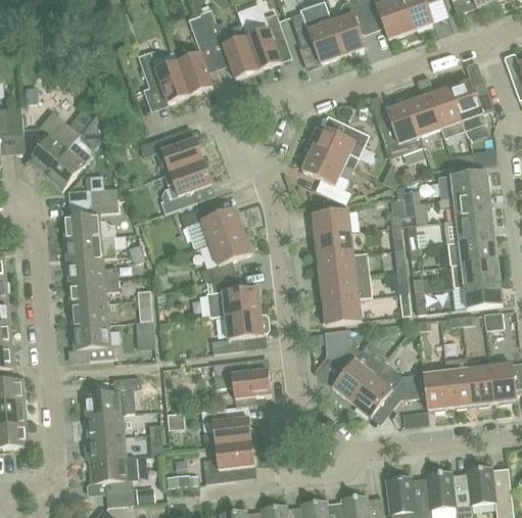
[(0,0),(0,15),(13,14),(12,0),(0,0)]
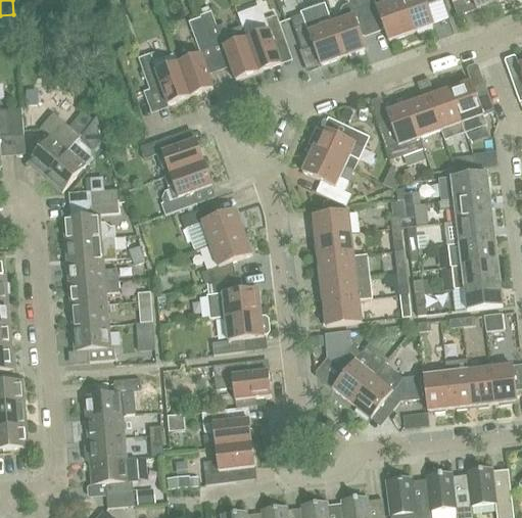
[(340,17),(330,20),(342,54),(365,46),(352,13),(351,9),(363,5),(361,0),(347,0),(348,1),(343,3),(341,5),(339,7),(338,10),(338,13),(340,17)]
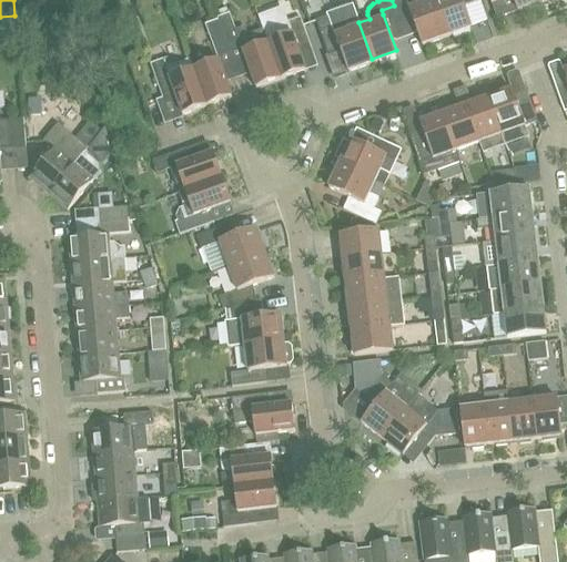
[(446,33),(434,0),(392,0),(394,6),(406,1),(421,42),(446,33)]
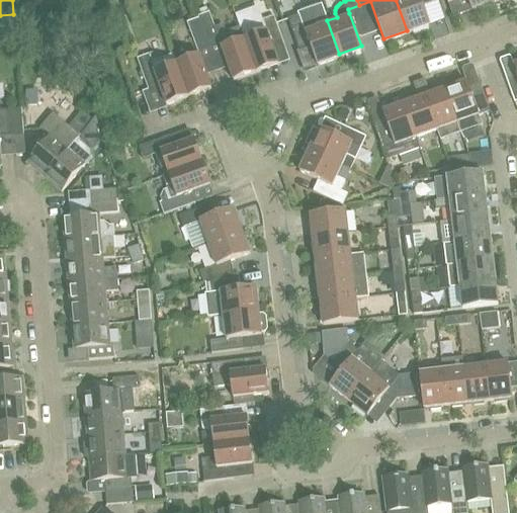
[(396,0),(407,30),(429,22),(422,3),(430,0),(396,0)]
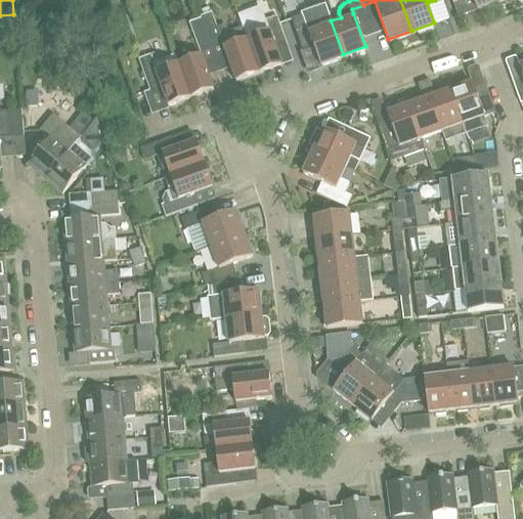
[(291,16),(302,48),(313,44),(320,62),(343,54),(331,20),(324,3),(301,11),(301,12),(291,16)]
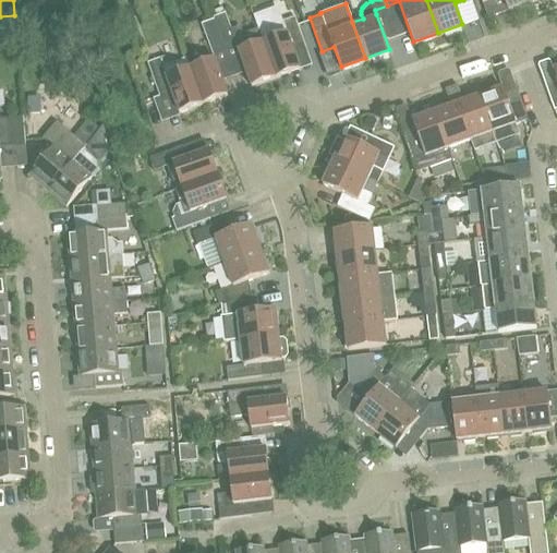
[(263,38),(275,74),(299,65),(291,45),(304,40),(294,13),(282,17),(278,7),(254,15),(258,26),(263,38)]
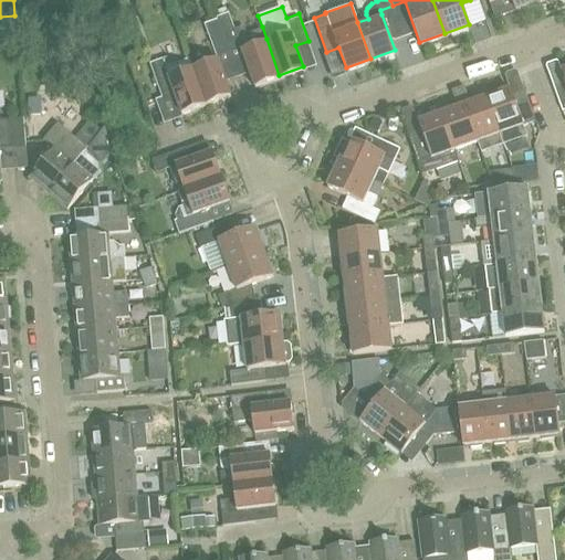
[(267,39),(262,27),(246,32),(242,23),(233,25),(228,9),(227,10),(219,12),(215,14),(216,17),(228,48),(240,43),(254,84),(279,75),(267,39)]
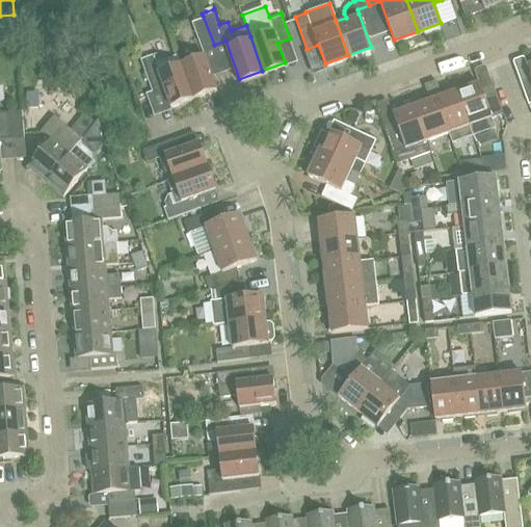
[(202,50),(214,45),(203,16),(191,19),(202,50)]
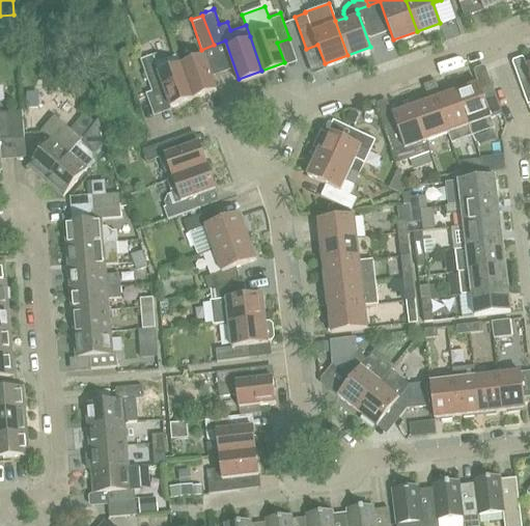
[(139,56),(150,88),(151,91),(156,92),(164,89),(169,104),(193,95),(180,61),(176,52),(155,60),(151,52),(139,56)]
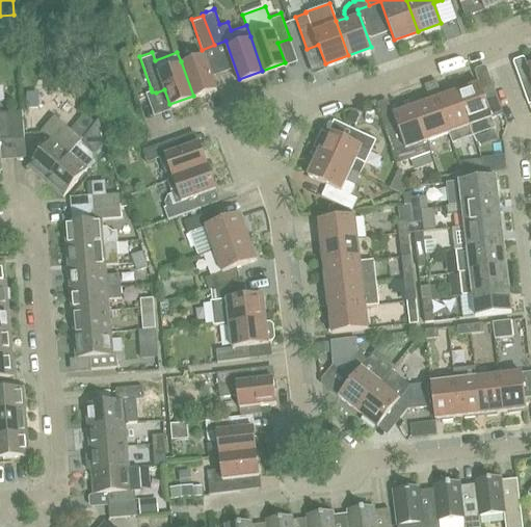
[(204,53),(181,61),(193,96),(216,87),(204,53)]
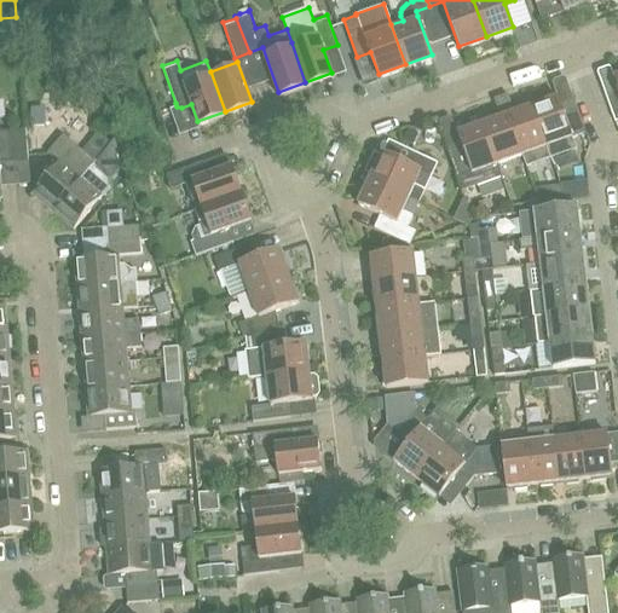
[(617,71),(613,74),(617,85),(604,90),(614,119),(617,116),(617,71)]
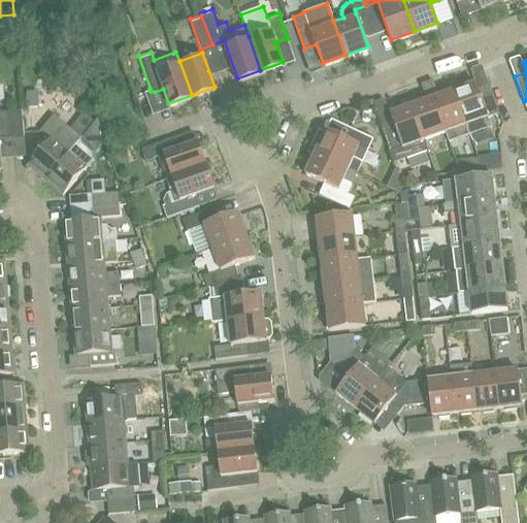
[(423,90),(435,85),(432,76),(420,80),(423,90)]
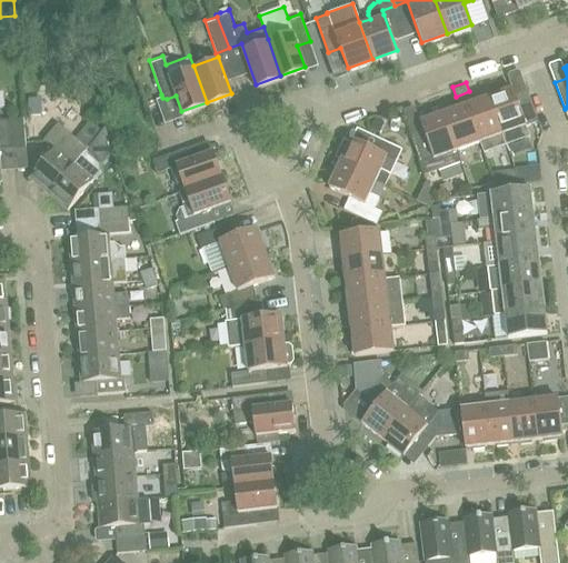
[(501,131),(537,118),(528,92),(516,97),(511,87),(488,94),(501,131)]
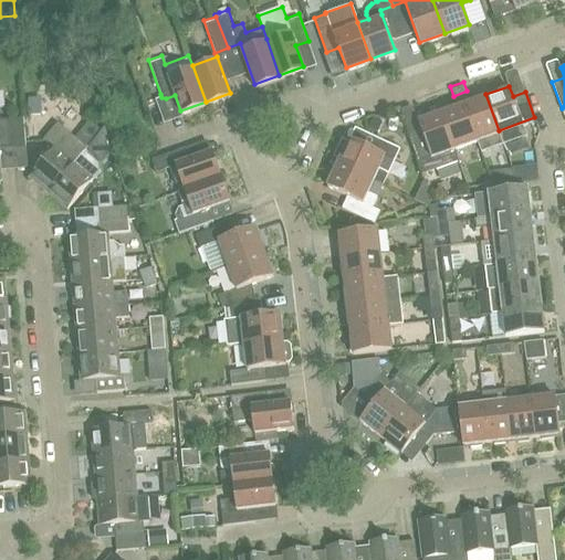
[(453,96),(457,104),(463,102),(477,138),(480,149),(503,141),(499,130),(485,94),(470,99),(467,91),(453,96)]
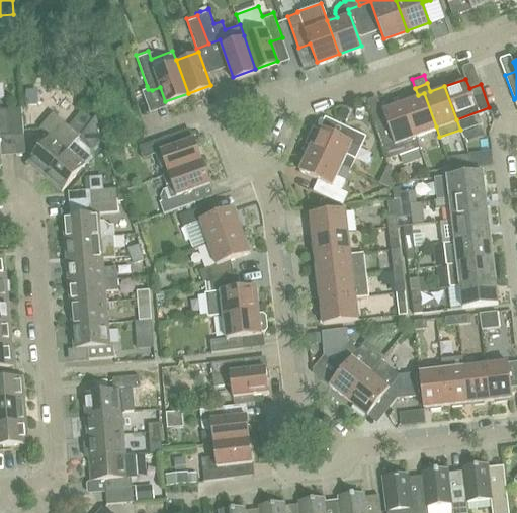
[(424,93),(418,95),(404,101),(415,134),(436,126),(424,93)]
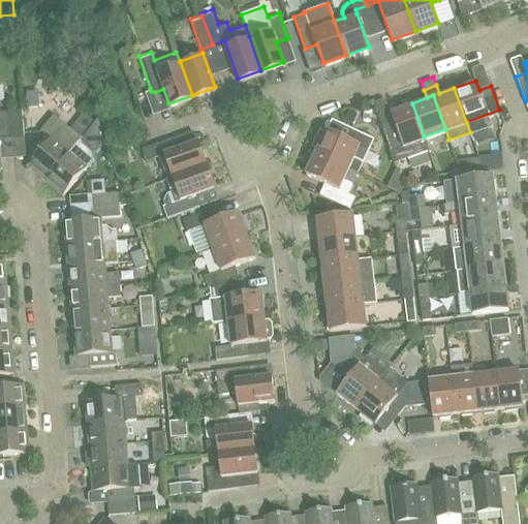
[(412,103),(402,106),(391,111),(394,121),(382,125),(395,158),(428,147),(424,136),(412,103)]
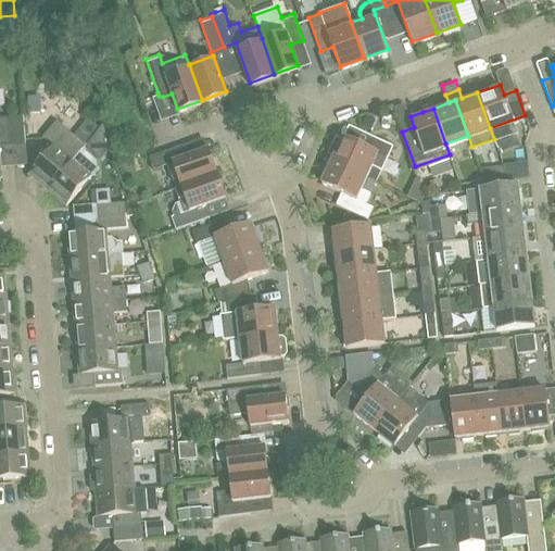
[(22,112),(9,113),(12,141),(25,140),(22,112)]
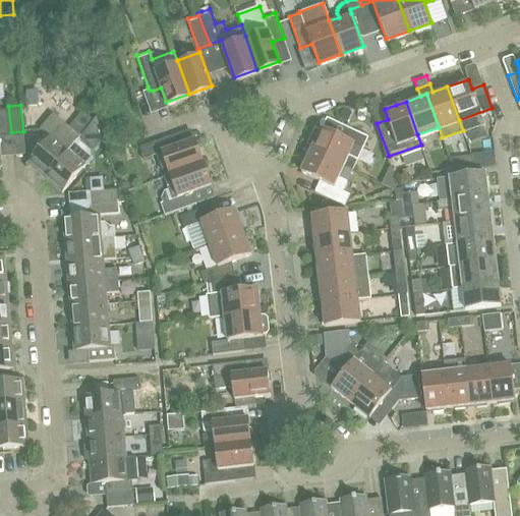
[(0,163),(1,163),(0,151),(0,133),(11,132),(8,106),(0,107),(0,163)]
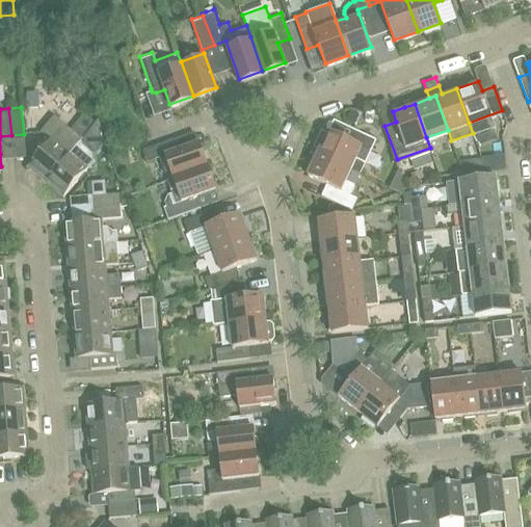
[(349,110),(344,120),(353,124),(357,113),(349,110)]
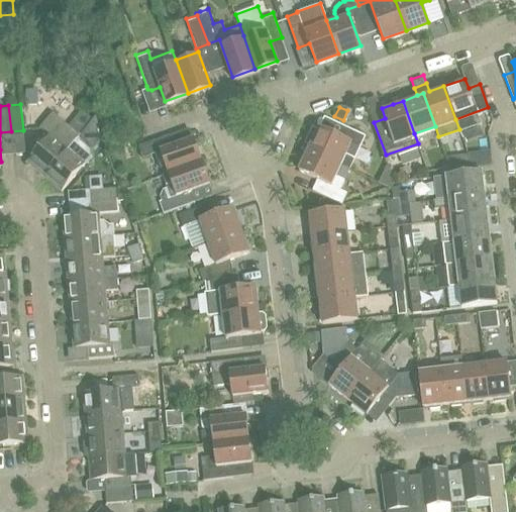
[(86,123),(78,132),(88,141),(99,128),(101,126),(97,123),(91,118),(86,123)]
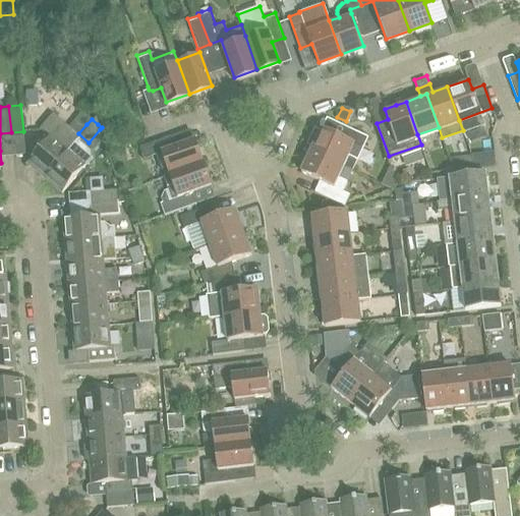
[(312,144),(310,148),(343,162),(348,151),(357,155),(367,134),(345,123),(339,134),(321,125),(320,128),(314,125),(307,140),(312,144)]
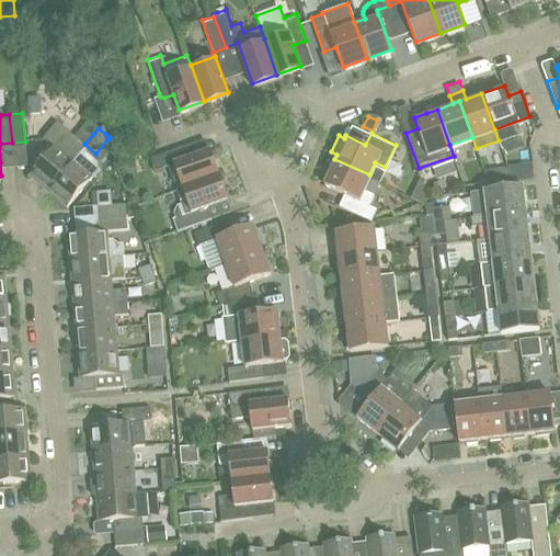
[(82,147),(84,144),(77,137),(72,137),(69,138),(60,149),(54,144),(29,172),(47,189),(82,147)]
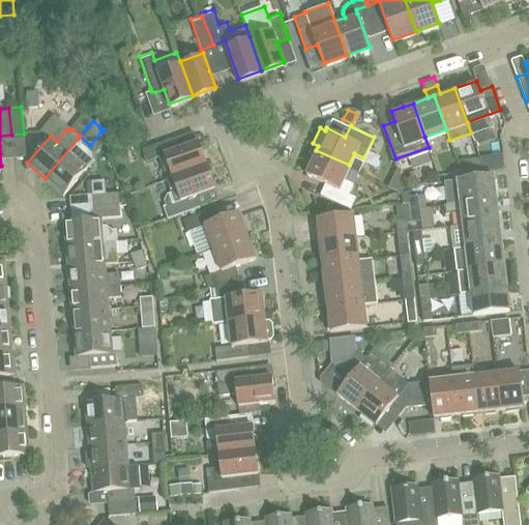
[(181,133),(146,145),(142,146),(146,158),(157,154),(166,177),(206,163),(198,140),(185,144),(181,133)]
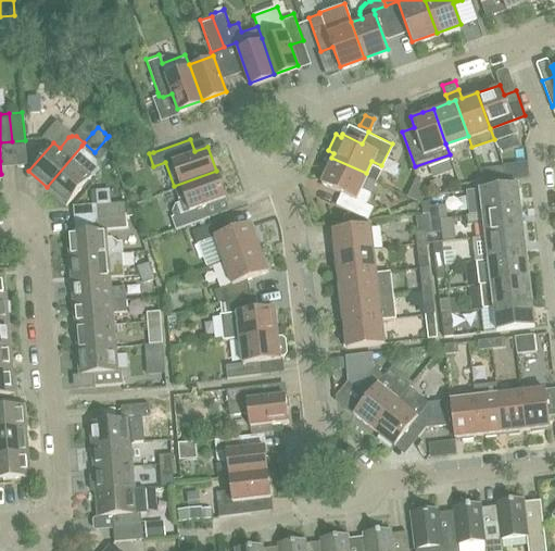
[(96,157),(82,146),(47,187),(65,202),(96,166),(96,157)]
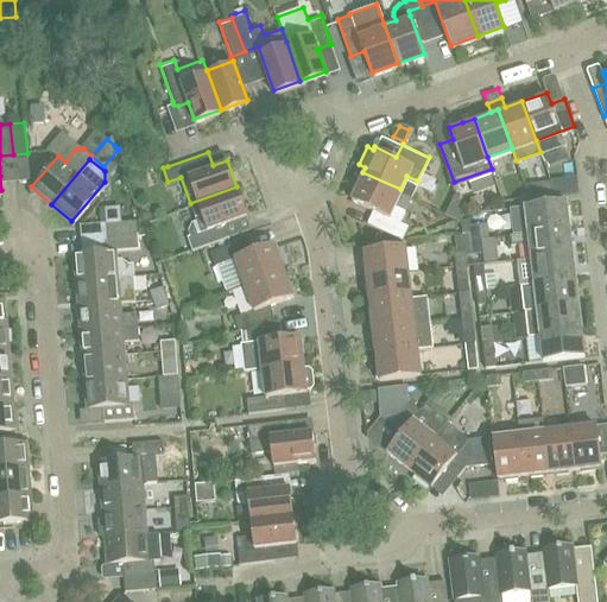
[(400,189),(362,172),(351,197),(372,208),(366,220),(402,236),(408,223),(399,220),(405,208),(394,203),(400,189)]
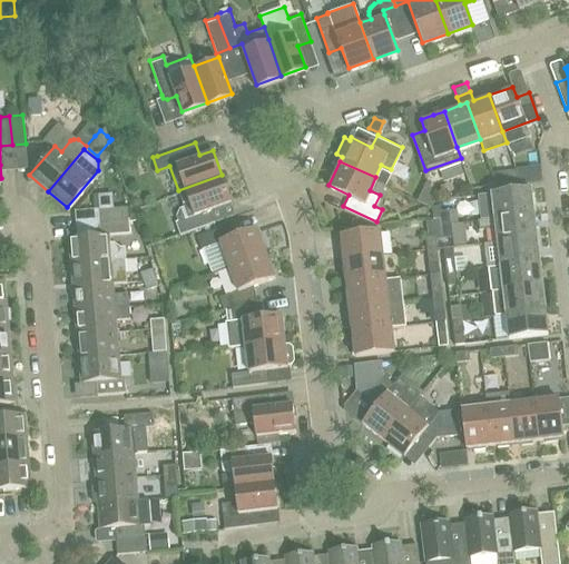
[(222,175),(178,190),(184,204),(179,205),(175,213),(177,218),(175,219),(179,231),(214,219),(209,207),(231,199),(222,175)]
